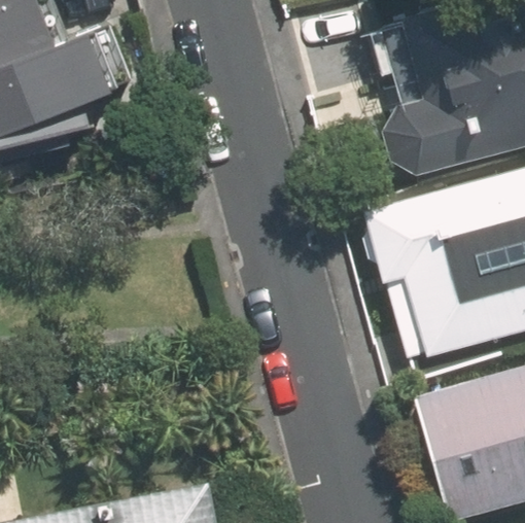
[(77,59),(56,0),(24,0),(0,8),(0,144),(1,144),(4,160),(131,130),(120,101),(103,50),(77,59)]
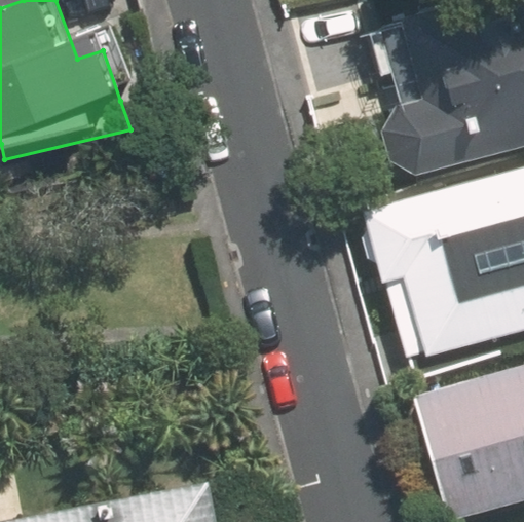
[(523,0),(455,0),(397,16),(399,24),(385,27),(405,100),(398,102),(382,126),(391,160),(417,176),(523,147),(523,0)]
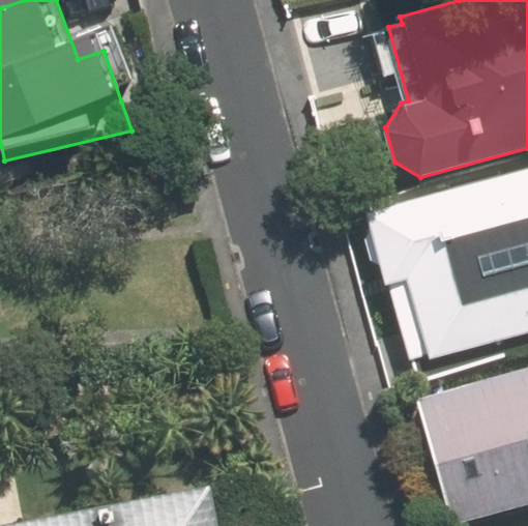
[(389,288),(413,372),(527,340),(527,170),(360,216),(381,290),(389,288)]
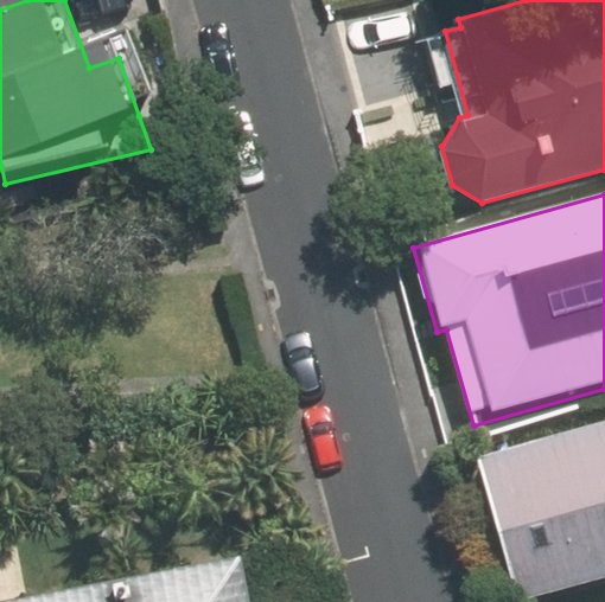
[(604,420),(475,455),(516,600),(604,575),(604,420)]
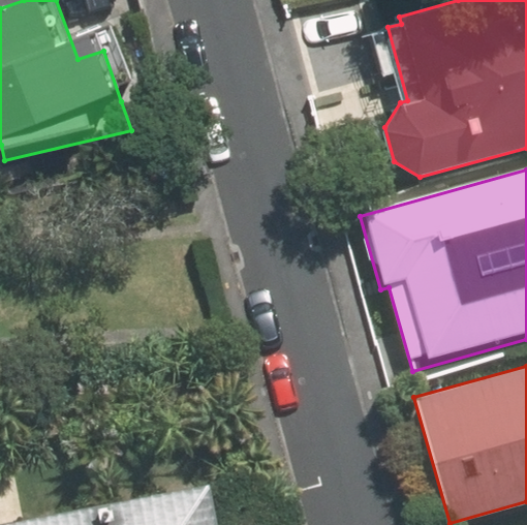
[(221,524),(217,496),(49,524),(221,524)]
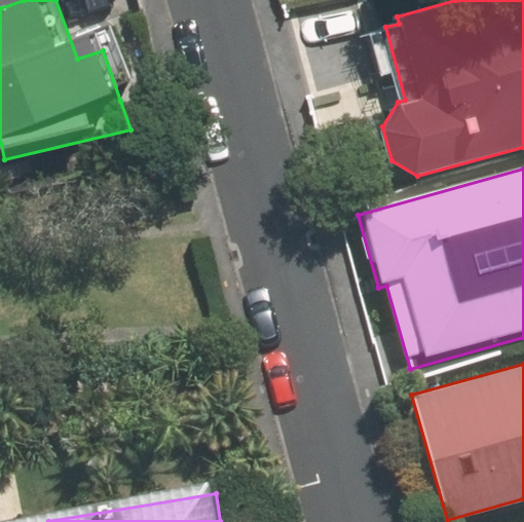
All buildings are outlined.
